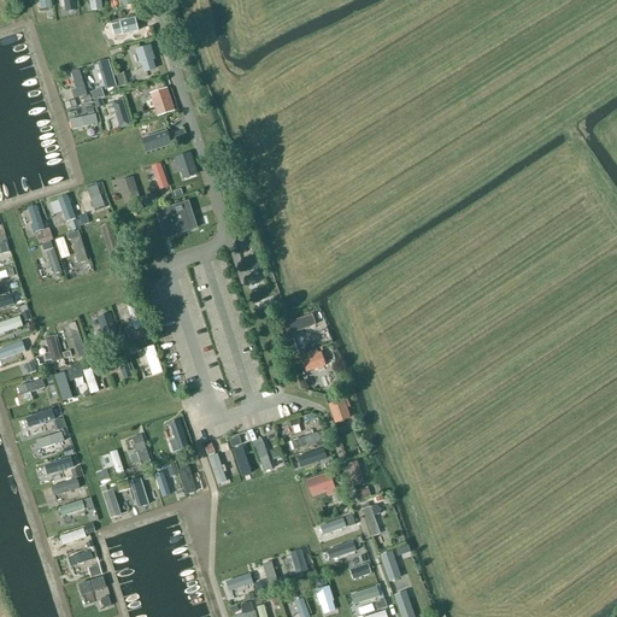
[(64,0),(68,13),(80,11),(77,0),(64,0)]
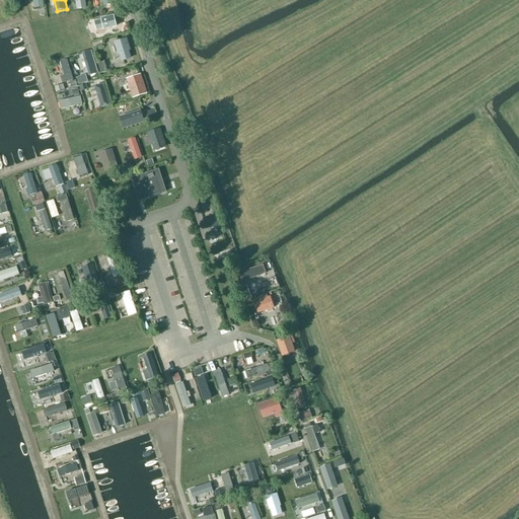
[(75,0),(76,9),(86,8),(85,0),(75,0)]
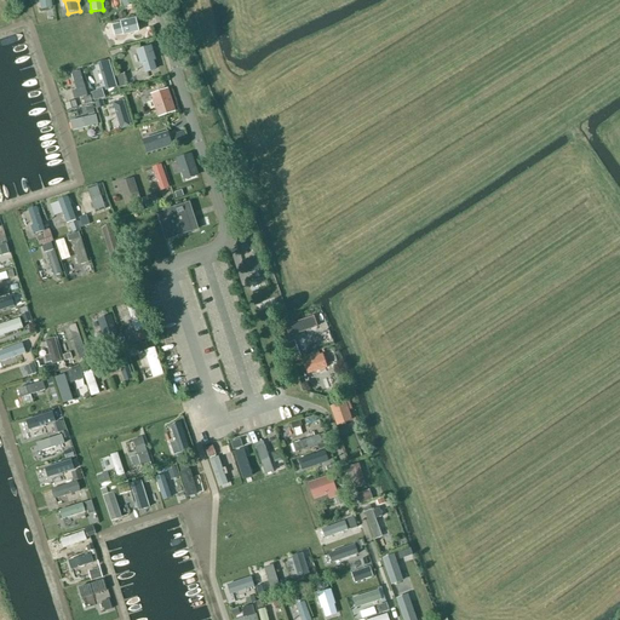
[(105,35),(141,27),(138,17),(103,26),(105,35)]
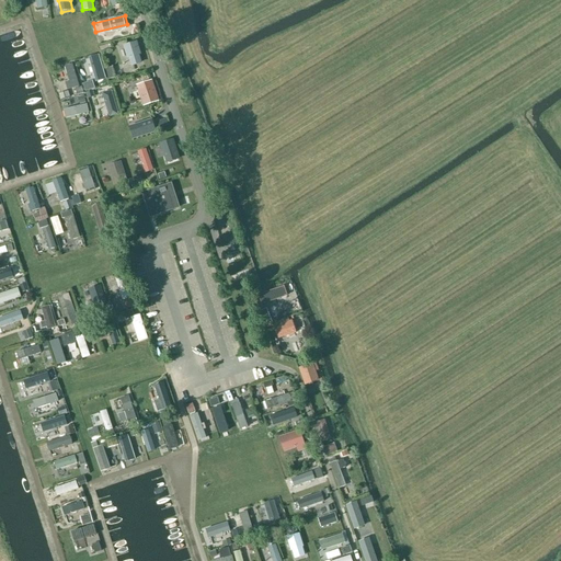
[(139,42),(126,44),(129,66),(142,64),(139,42)]
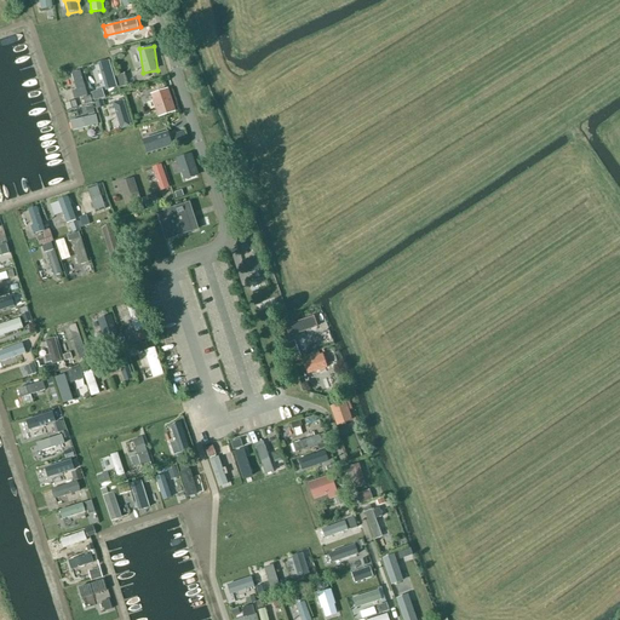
[(104,73),(108,82),(115,79),(109,61),(93,65),(97,75),(104,73)]
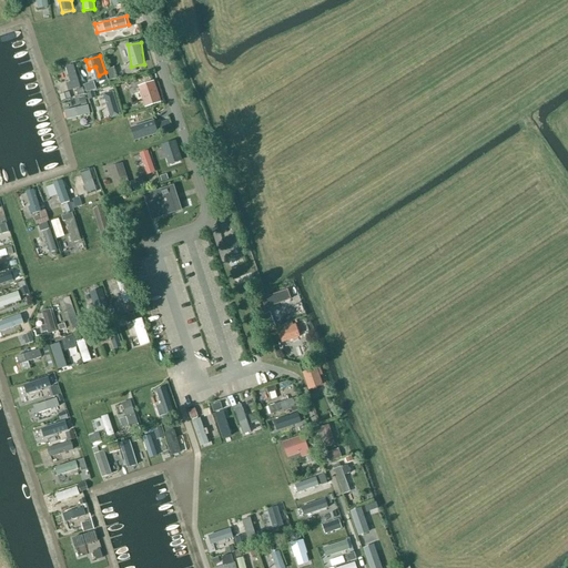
[(64,67),(71,90),(81,87),(74,63),(64,67)]
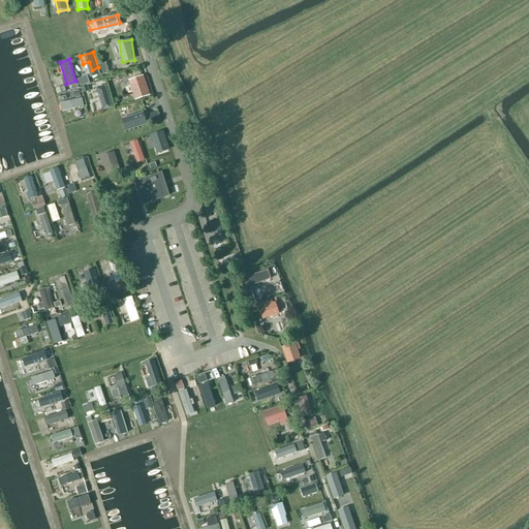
[(106,62),(100,64),(103,73),(110,71),(106,62)]
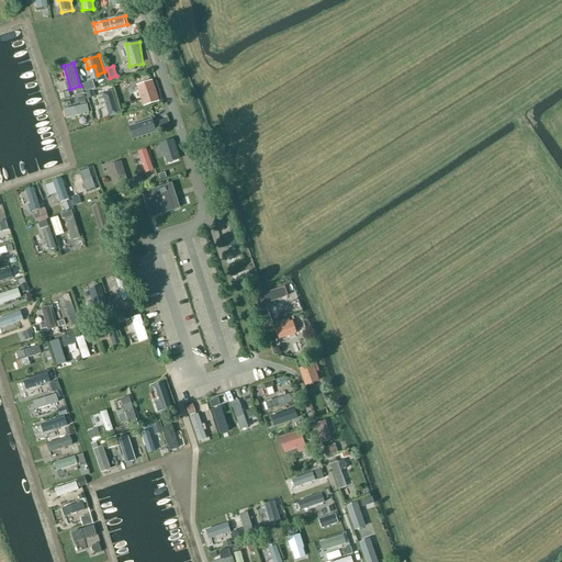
[(137,85),(145,107),(161,101),(154,79),(137,85)]
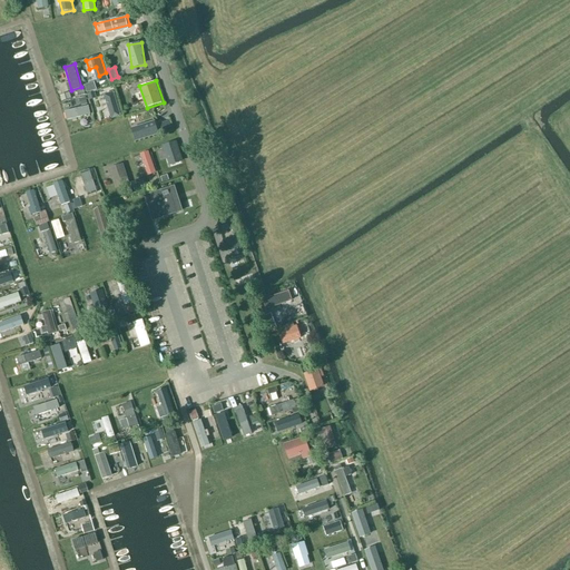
[(105,94),(112,118),(123,115),(115,90),(105,94)]
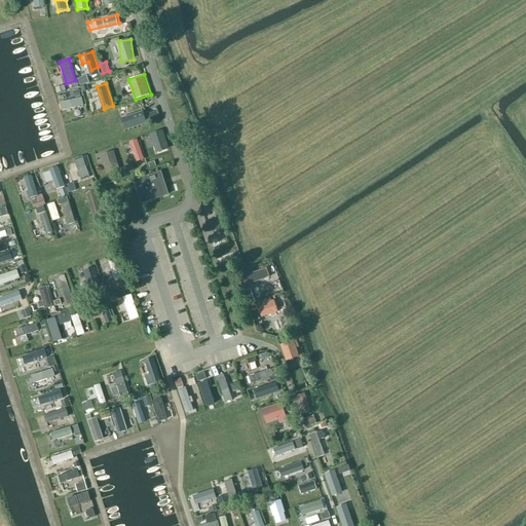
[(58,88),(62,110),(84,106),(81,88),(62,91),(61,87),(58,88)]
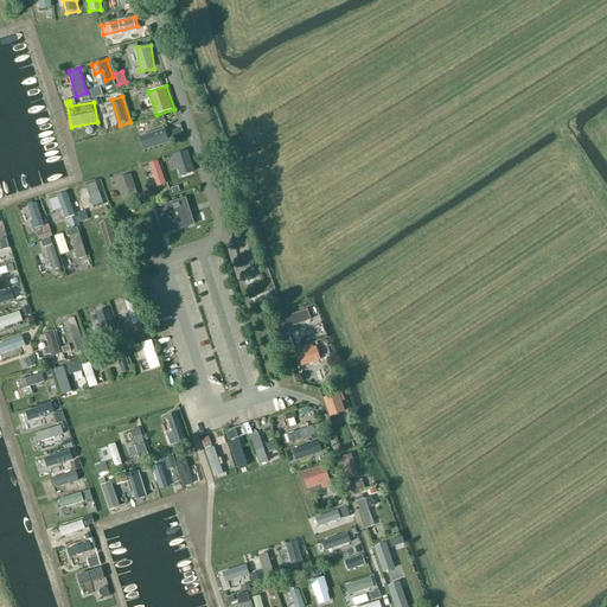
[(181,125),(141,138),(145,148),(185,134),(181,125)]
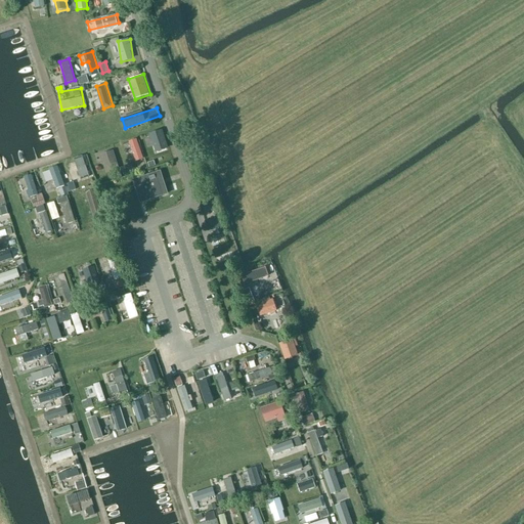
[(163,129),(149,133),(156,153),(169,148),(163,129)]
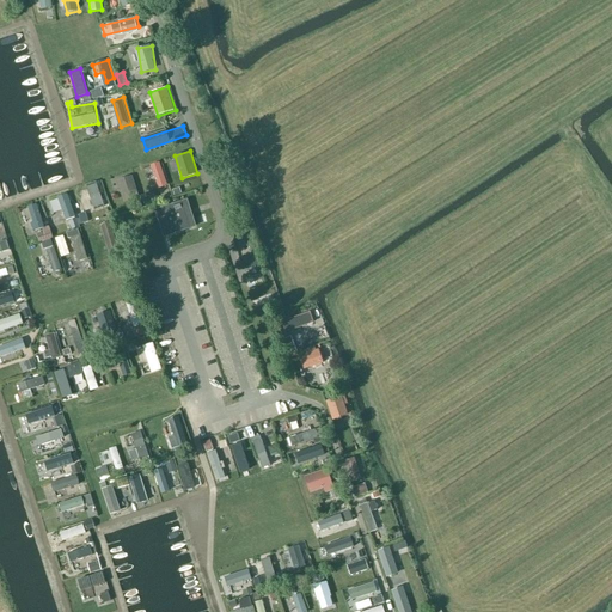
[(160,161),(151,165),(159,189),(169,185),(160,161)]
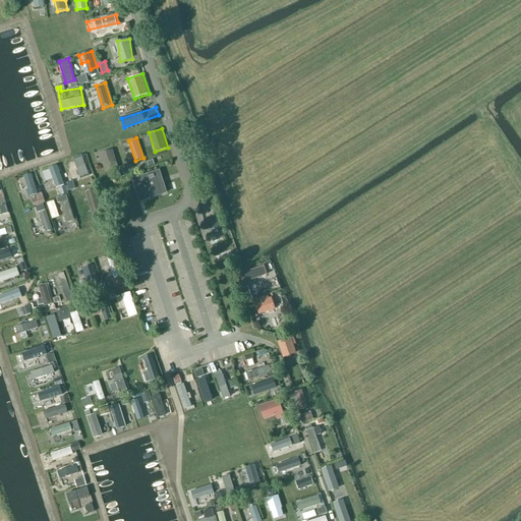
[(106,172),(119,168),(114,150),(101,153),(106,172)]
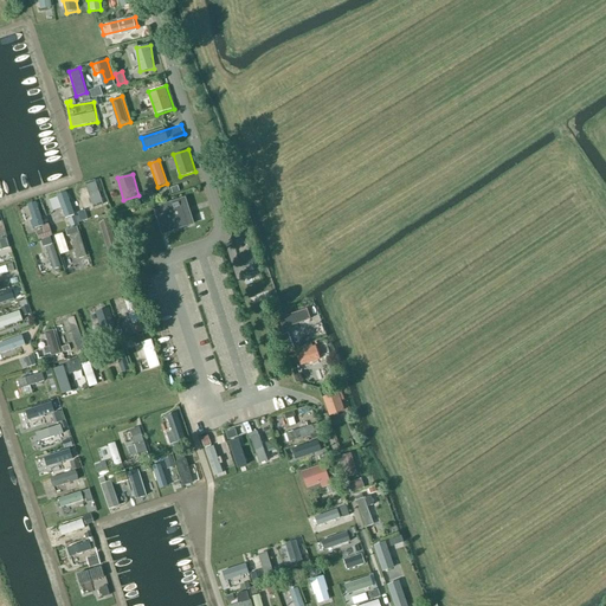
[(94,206),(103,202),(96,180),(86,184),(94,206)]
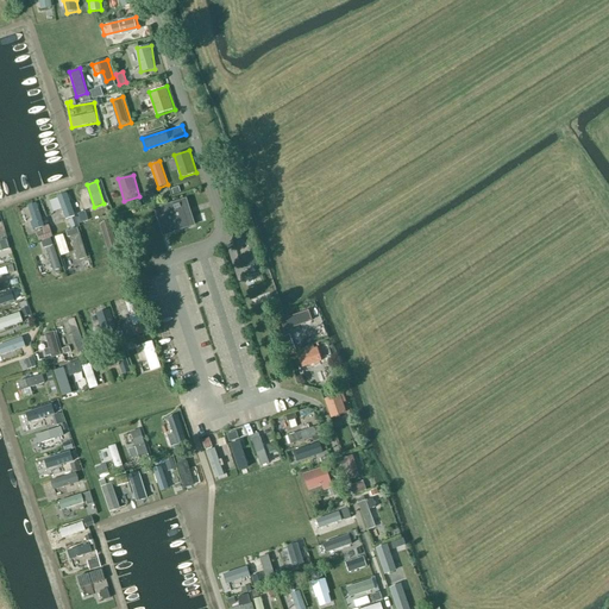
[(58,195),(67,219),(76,215),(68,192),(58,195)]
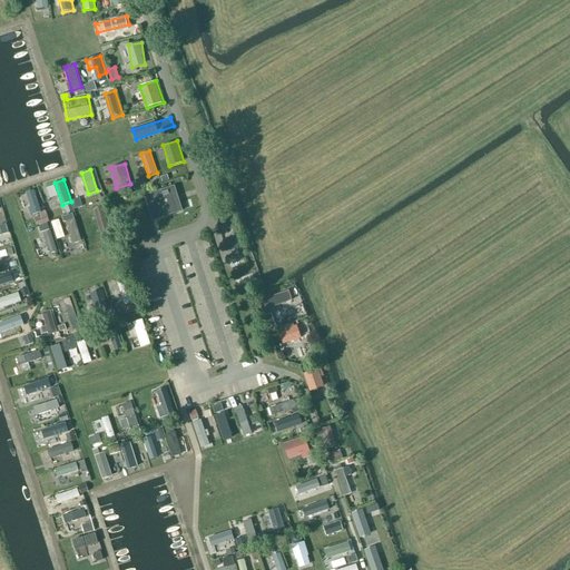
[(35,189),(27,192),(33,216),(38,215),(48,254),(57,252),(47,210),(41,212),(35,189)]
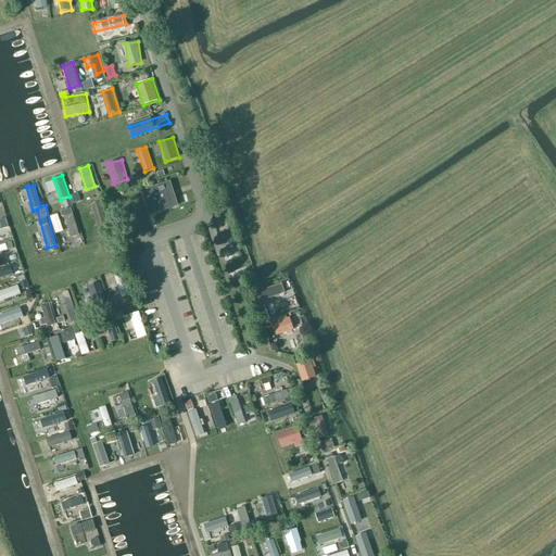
[(151,214),(174,207),(166,186),(144,192),(151,214)]
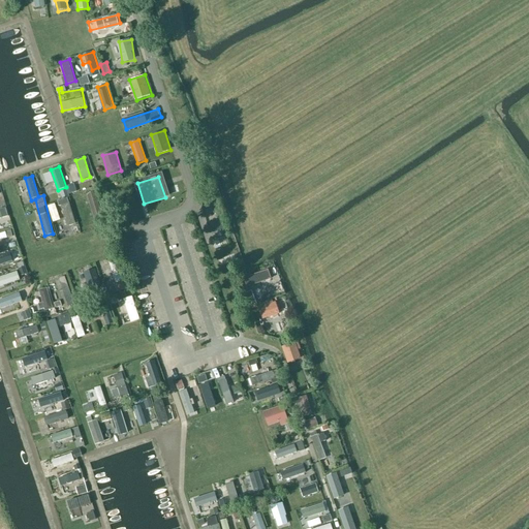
[(38,195),(42,194),(38,179),(34,180),(38,195)]
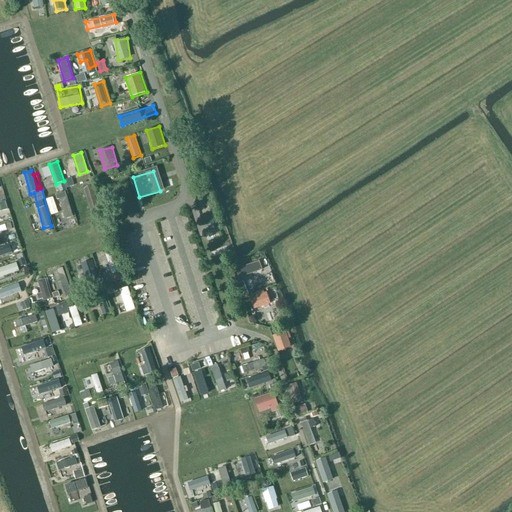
[(64,219),(74,216),(66,191),(56,194),(64,219)]
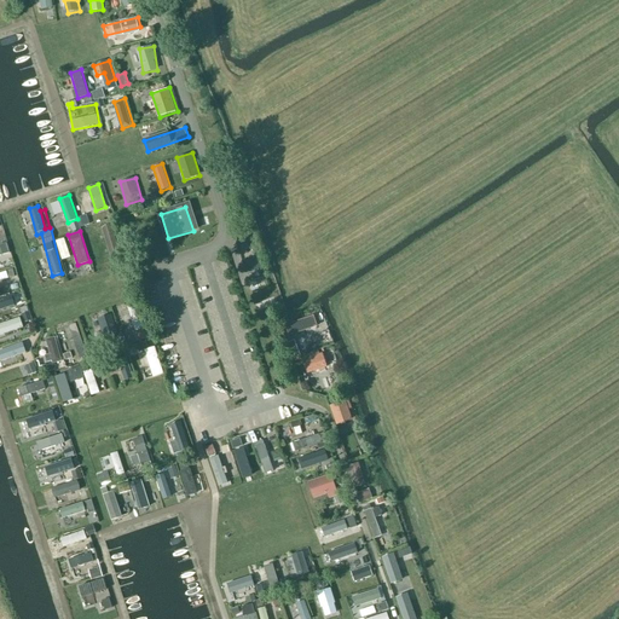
[(0,308),(16,306),(13,296),(0,299),(0,308)]
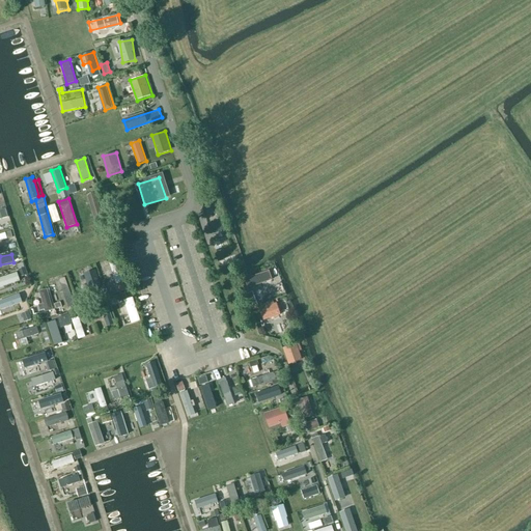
[(24,261),(19,263),(23,275),(28,273),(24,261)]
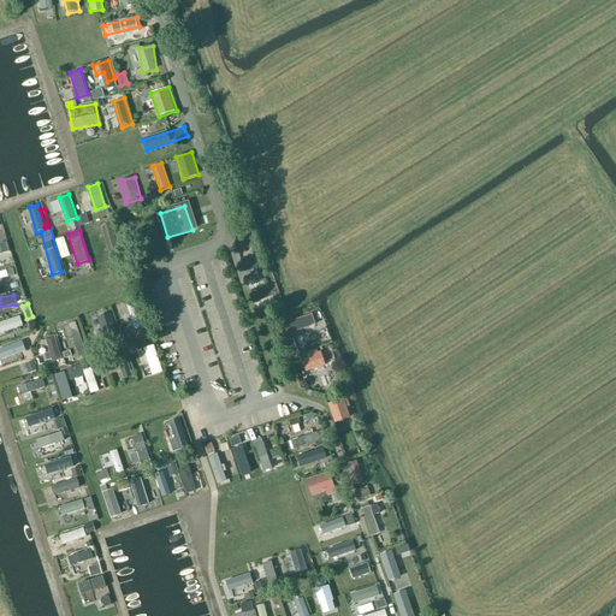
[(107,345),(122,341),(112,312),(98,317),(107,345)]
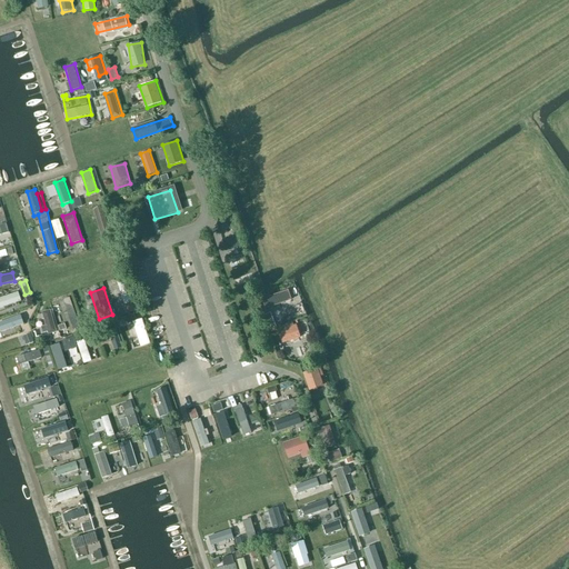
[(19,290),(0,297),(0,308),(22,300),(19,290)]
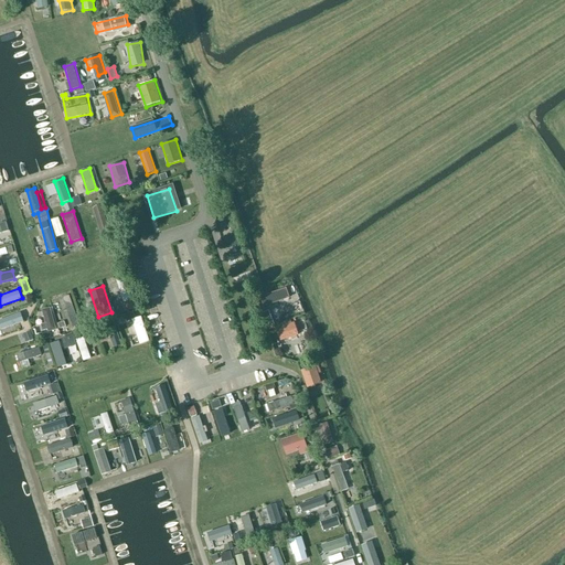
[(260,297),(264,307),(290,299),(287,288),(260,297)]
